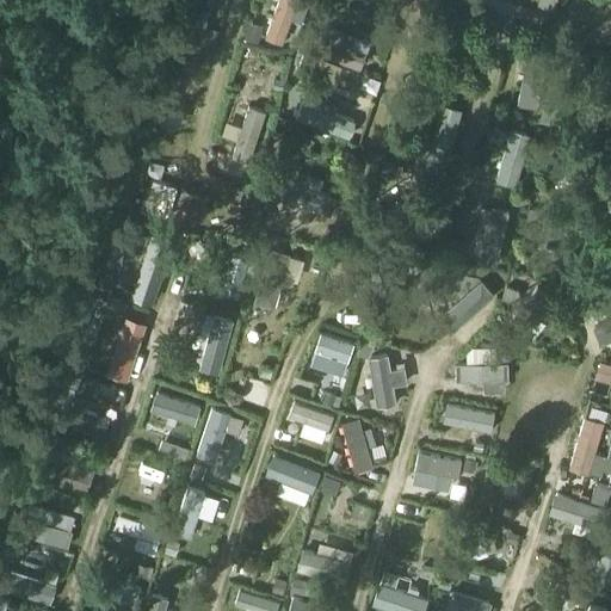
[(277,0),(265,37),(281,43),(290,19),(296,0),(277,0)]
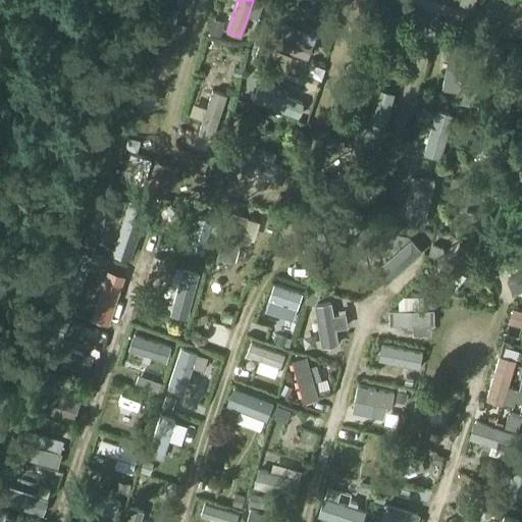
[(222,21),(211,18),(207,33),(218,36),(222,21)]
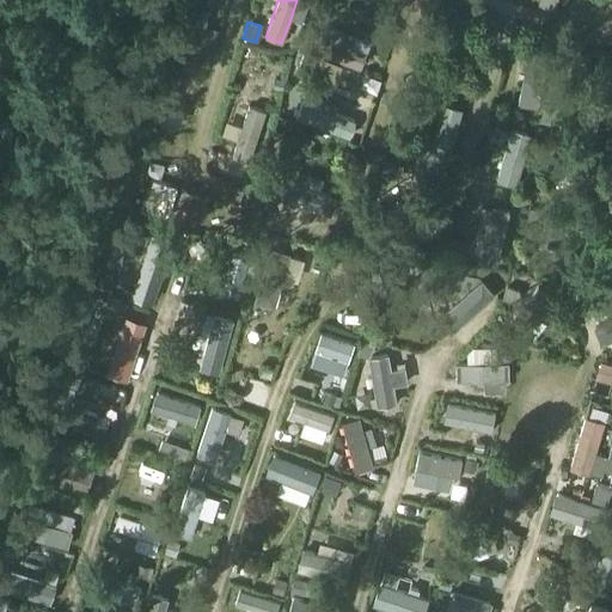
[(218,31),(203,28),(197,46),(212,50),(218,31)]
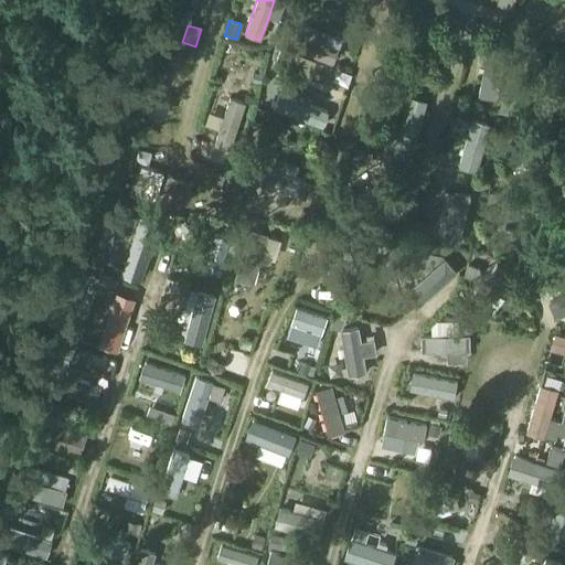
[(299,35),(294,51),(332,64),(338,50),(299,35)]
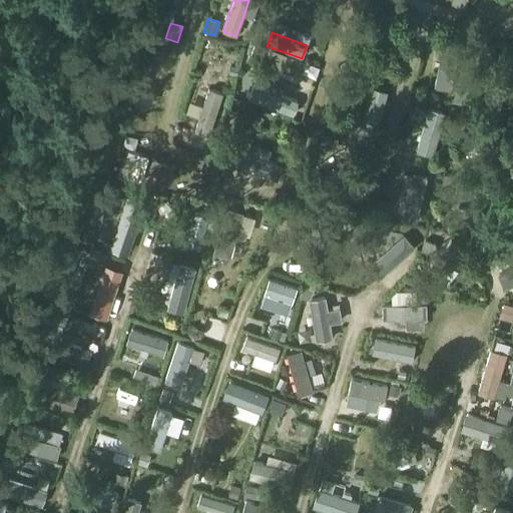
[(442,42),(434,84),(449,87),(456,44),(442,42)]
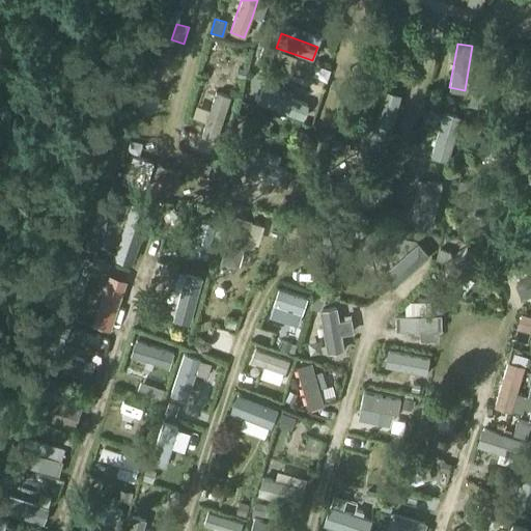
[(260,87),(256,102),(301,118),(306,104),(288,98),(276,93),(260,87)]
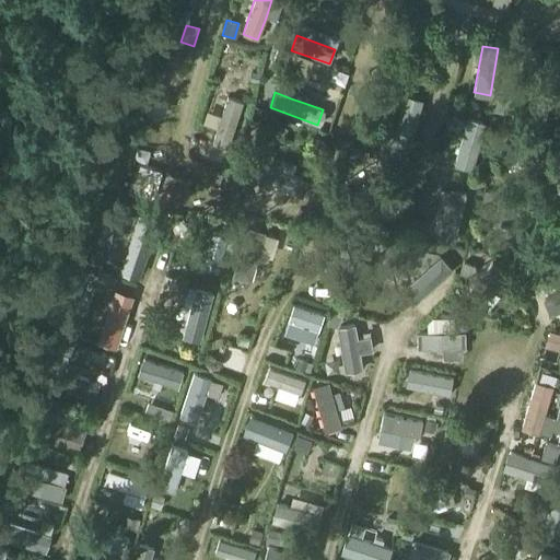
[(226,97),(211,141),(228,147),(243,102),(226,96),(226,97)]
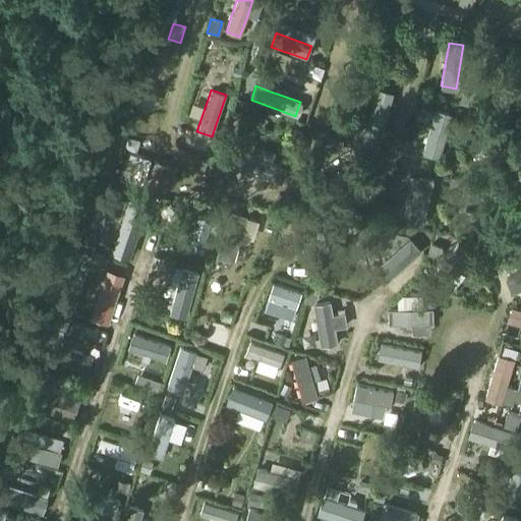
[(377,90),(362,139),(381,145),(394,94),(377,90)]
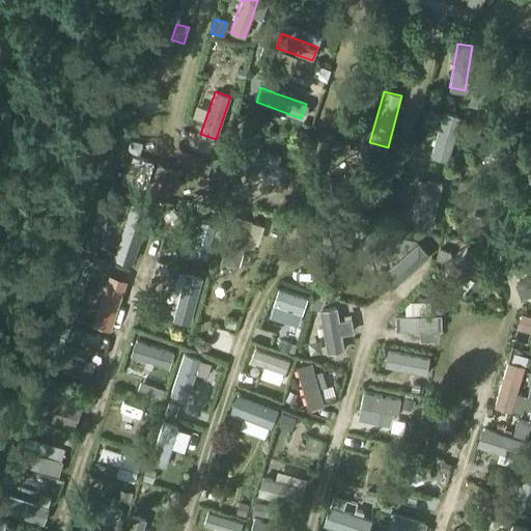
[(175,142),(189,148),(203,115),(191,110),(175,142)]
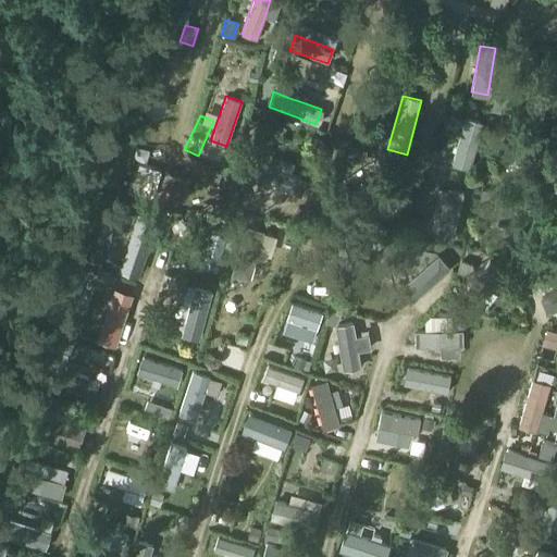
[(465,119),(452,163),(468,169),(481,123),(465,119)]
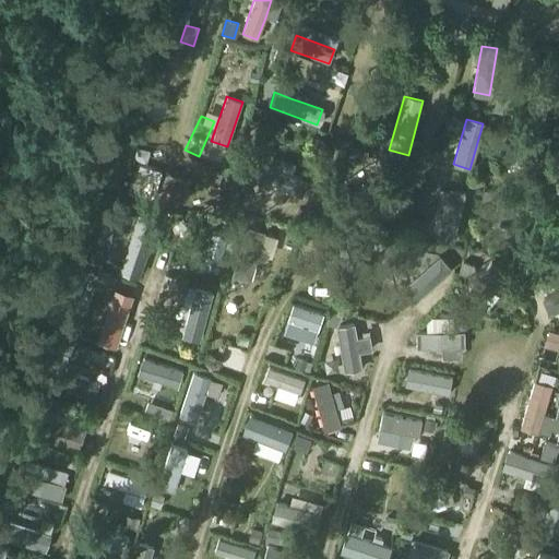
[(349,146),(345,161),(360,165),(365,151),(349,146)]
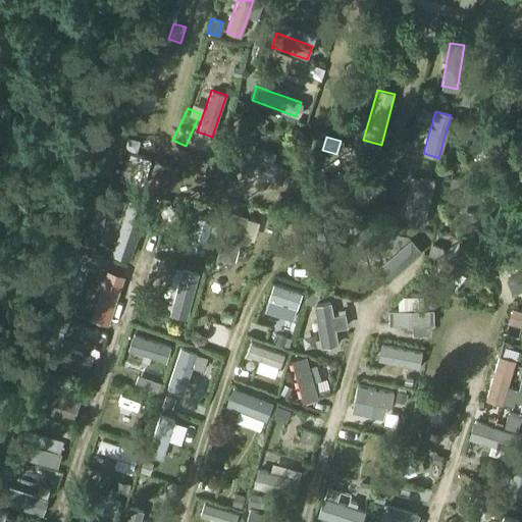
[(232,151),(227,165),(281,184),(286,169),(272,164),(245,155),(232,151)]
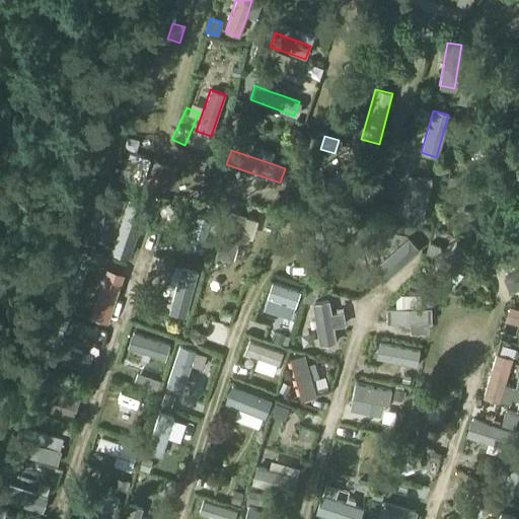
[(127,152),(119,177),(142,184),(149,159),(127,152)]
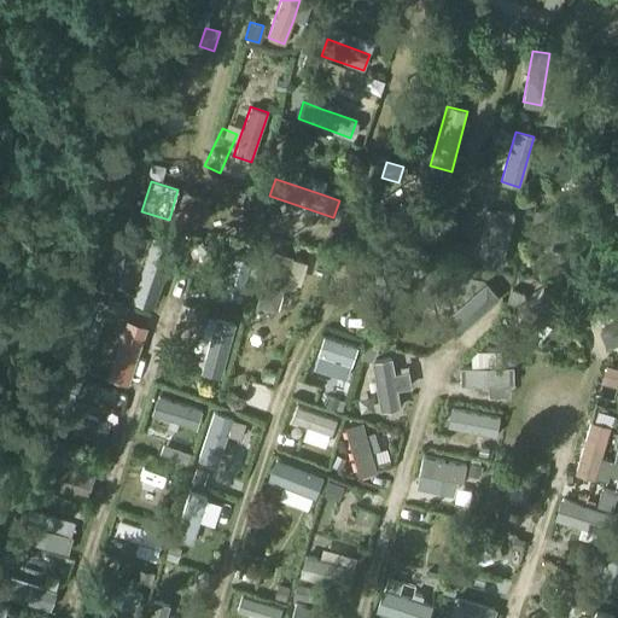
[(553,186),(549,199),(566,205),(571,192),(553,186)]
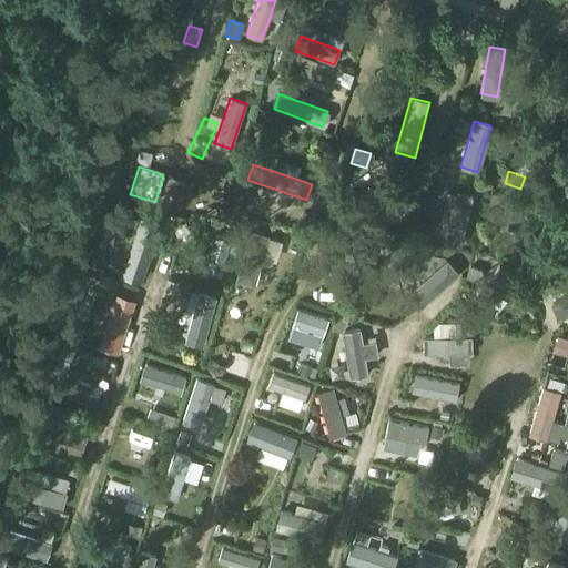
[(366,185),(362,202),(402,213),(407,196),(366,185)]
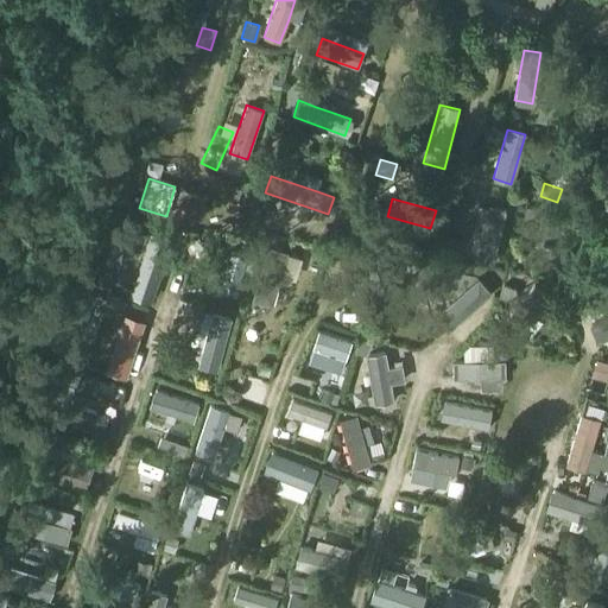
[(480,236),(475,258),(494,263),(506,210),(487,206),(487,207),(480,236)]
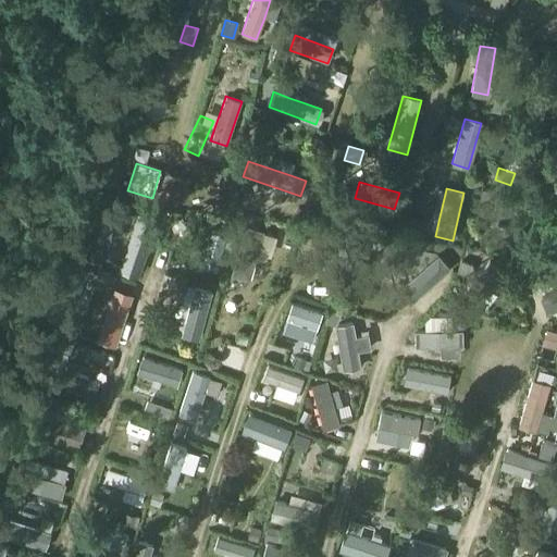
[(137,215),(119,268),(137,274),(157,222),(137,215)]
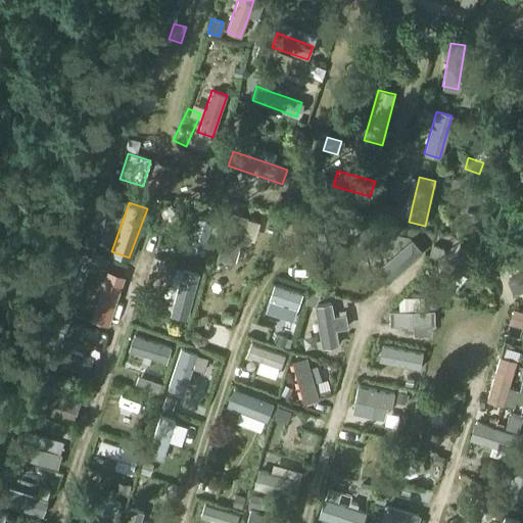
[(170,205),(160,209),(164,219),(174,215),(170,205)]
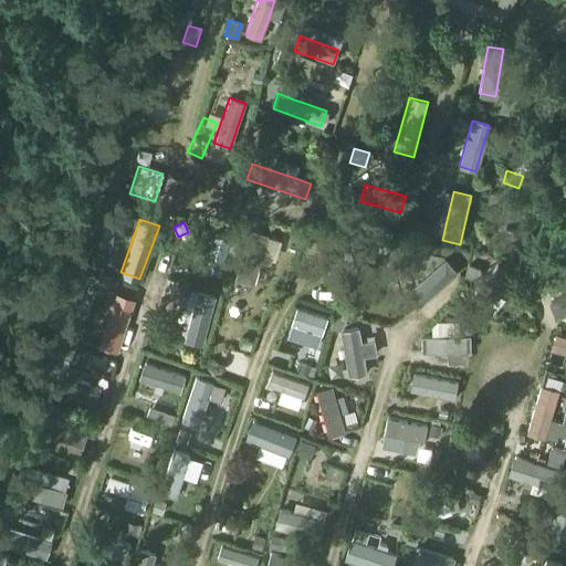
[(248,233),(236,276),(254,282),(266,238),(248,233)]
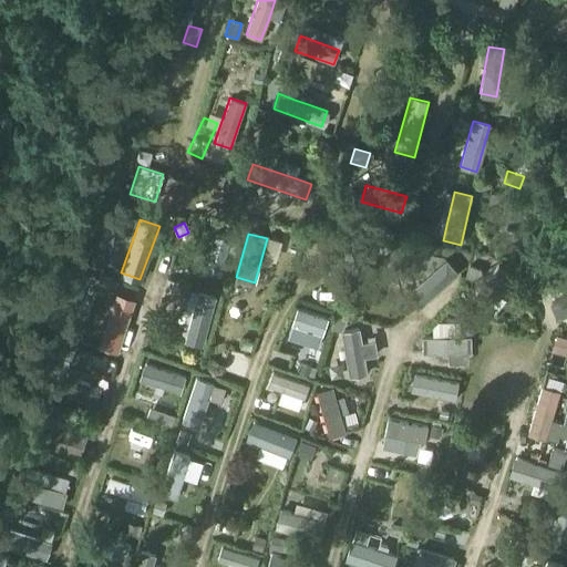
[(213,235),(203,270),(219,275),(229,239),(213,235)]
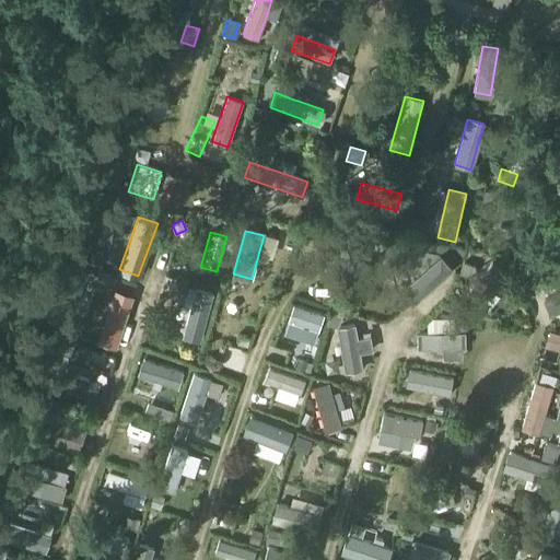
[(405,254),(418,258),(423,242),(411,236),(405,254)]
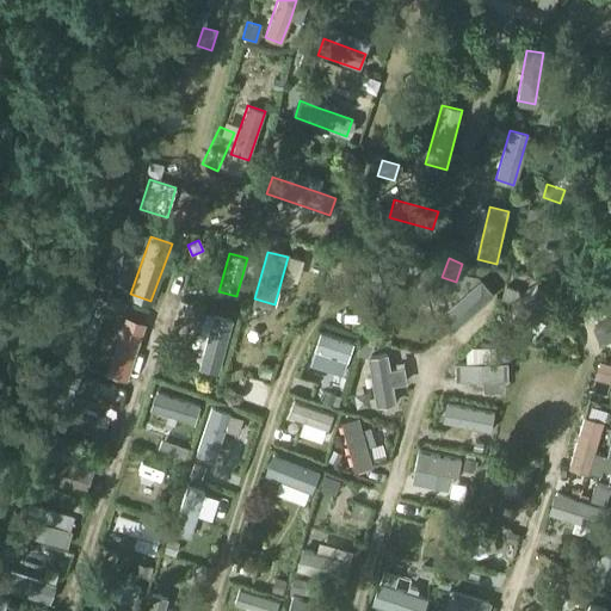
[(103,277),(99,289),(110,292),(113,281),(103,277)]
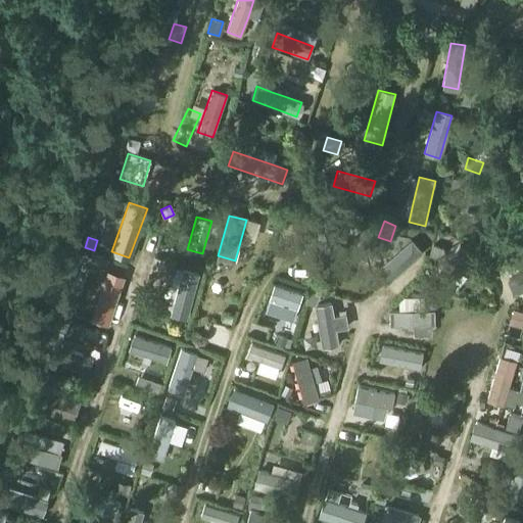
[(410,240),(373,272),(383,284),(417,255),(421,252),(410,240)]
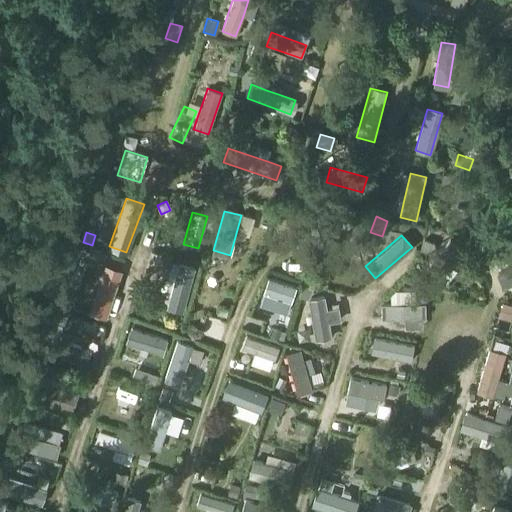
[(425,239),(420,249),(431,254),(435,244),(425,239)]
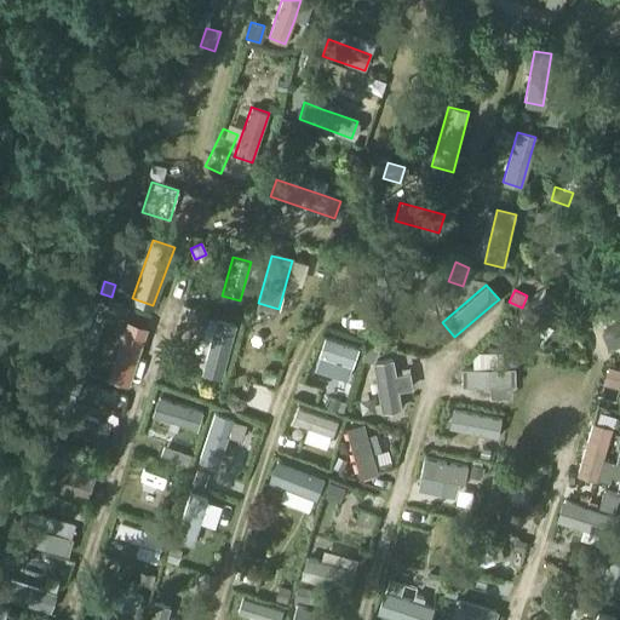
[(87,342),(107,346),(116,299),(96,296),(87,342)]
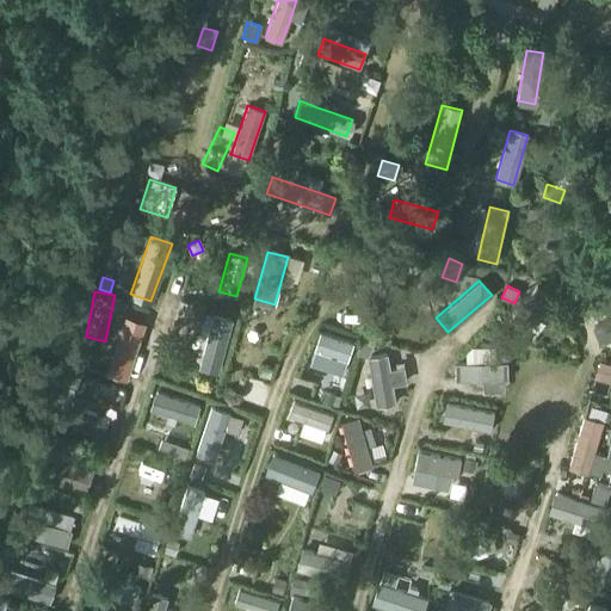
[(209,334),(199,366),(220,371),(233,320),(214,314),(209,334)]
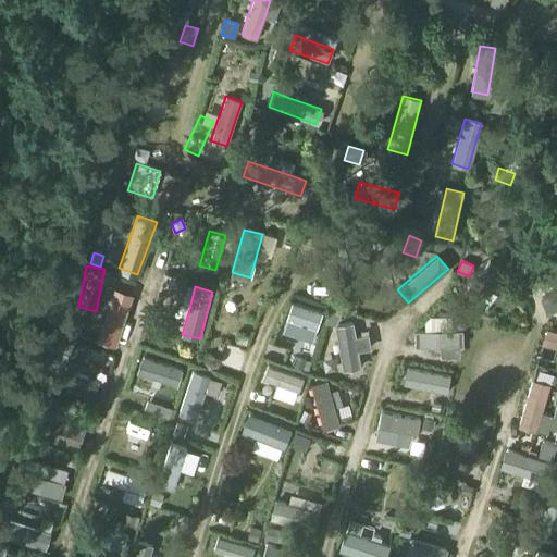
[(113,289),(97,338),(115,345),(132,296),(113,289)]
